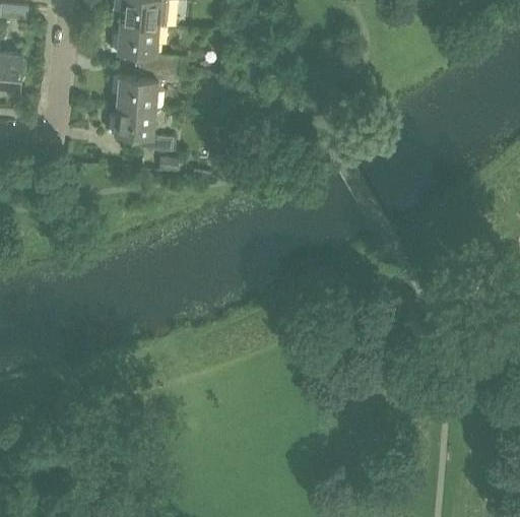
[(120,12),(119,23),(158,27),(159,26),(167,27),(169,0),(177,0),(182,0),(116,0),(116,11),(120,12)]
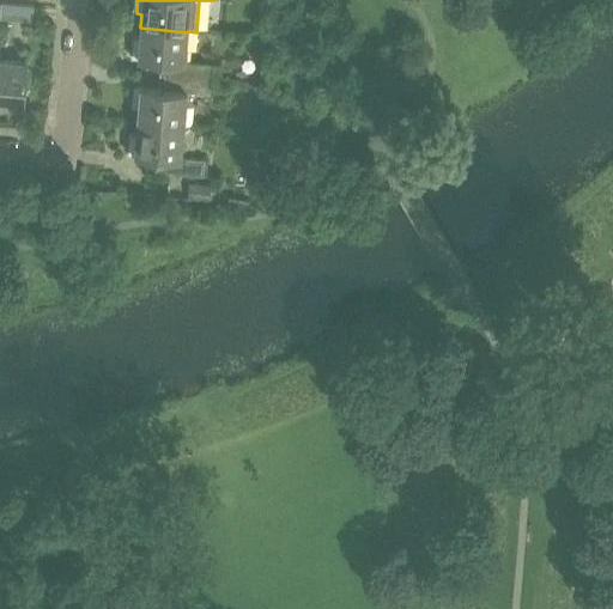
[(528,17),(533,17),(536,13),(538,5),(534,1),(529,1),(526,5),(525,12),(528,17)]
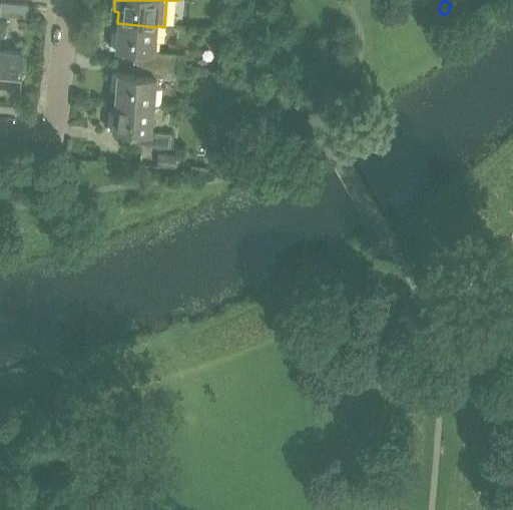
[(27,20),(28,7),(1,5),(0,17),(27,20)]
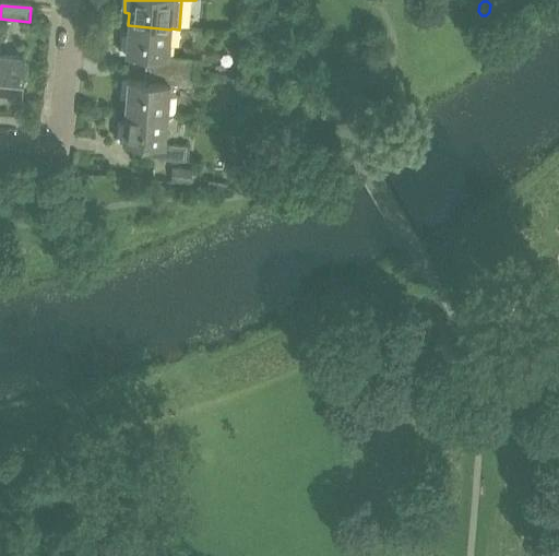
[(120,56),(126,56),(145,58),(144,71),(192,75),(193,61),(168,59),(170,30),(128,25),(128,36),(122,35),(120,56)]
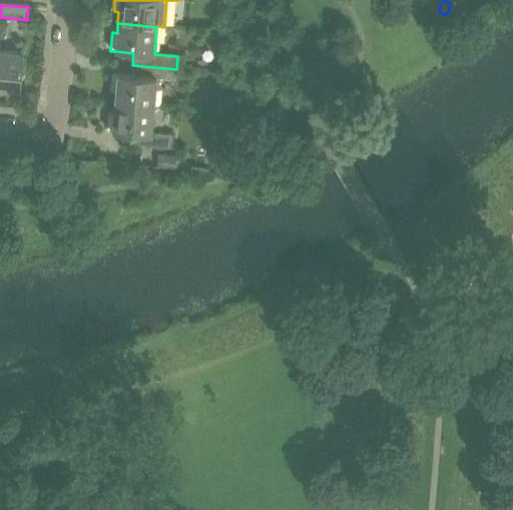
[(0,54),(0,90),(20,92),(23,56),(0,54)]
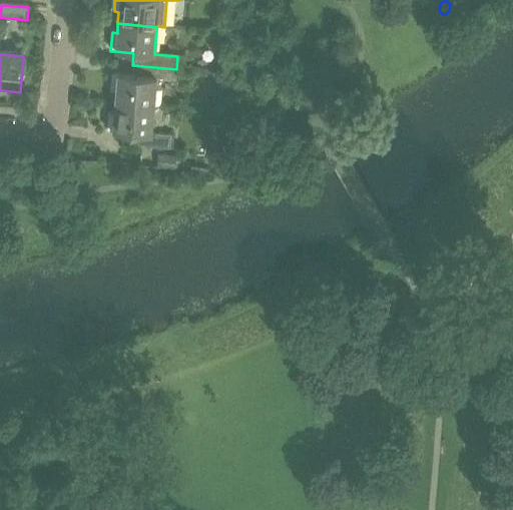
[(116,93),(115,104),(154,107),(156,79),(175,81),(176,69),(132,65),(131,77),(112,75),(110,92),(116,93)]
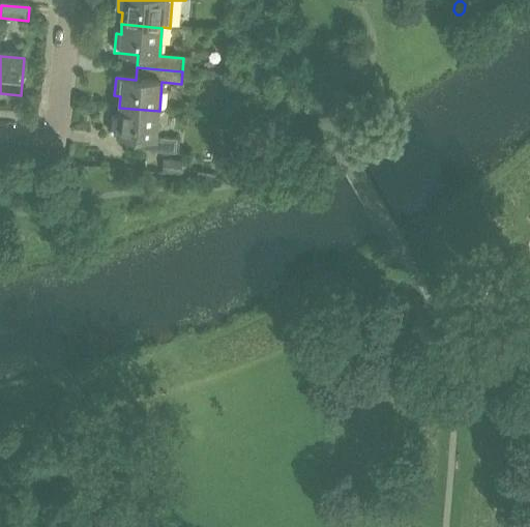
[(111,137),(116,137),(136,139),(135,151),(175,154),(176,142),(156,140),(159,111),(119,108),(118,118),(112,117),(111,137)]
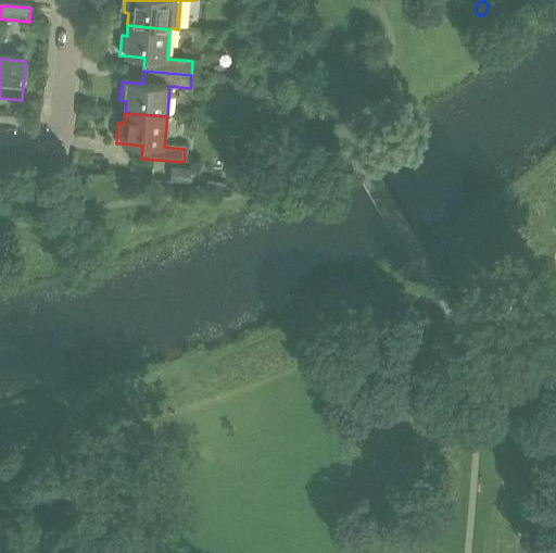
[(172,168),(171,183),(190,185),(191,170),(172,168)]
